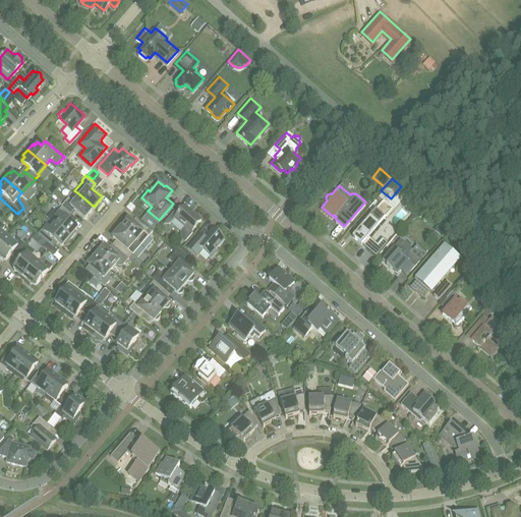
[(85,216),(94,207),(78,193),(73,199),(68,195),(61,203),(62,204),(71,212),(75,207),(85,216)]
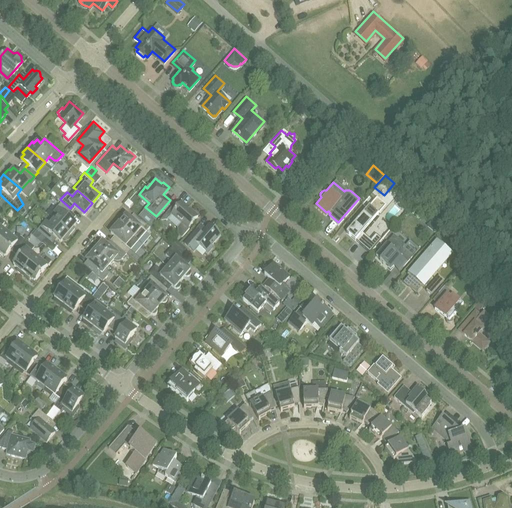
[(377,195),(347,230),(370,250),(382,236),(376,231),(371,237),(363,229),(386,202),(377,195)]
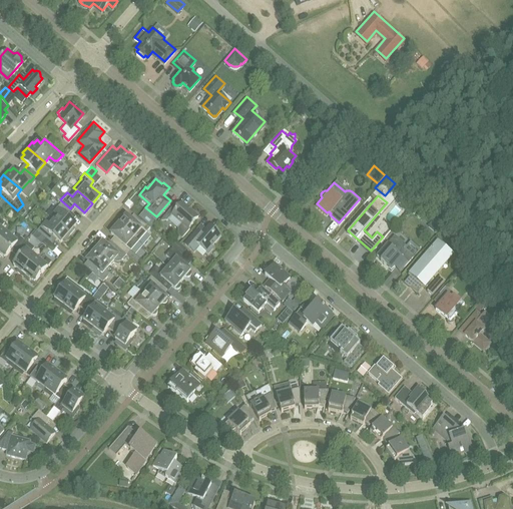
[(179,203),(175,200),(165,211),(169,214),(172,211),(182,220),(178,225),(179,231),(182,234),(190,226),(188,224),(198,213),(182,199),(179,203)]
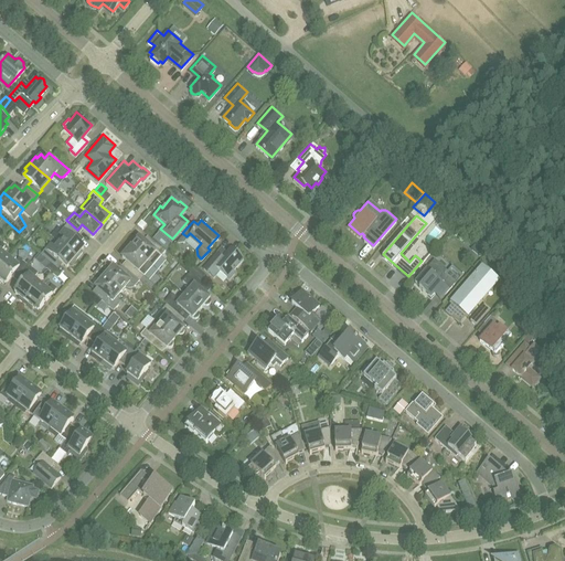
[(56,237),(77,256),(83,250),(82,246),(84,244),(74,235),(78,230),(77,230),(67,221),(63,226),(64,228),(61,232),(56,237)]
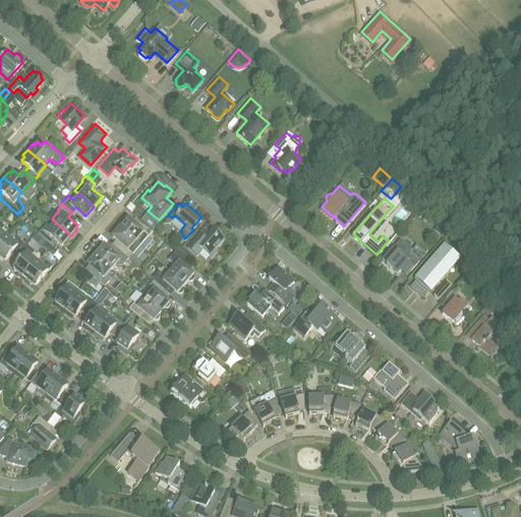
[(140,242),(146,236),(153,228),(142,220),(138,224),(128,216),(127,216),(126,216),(125,216),(124,216),(124,217),(123,217),(123,218),(122,218),(122,219),(122,220),(123,221),(123,222),(121,225),(140,242)]
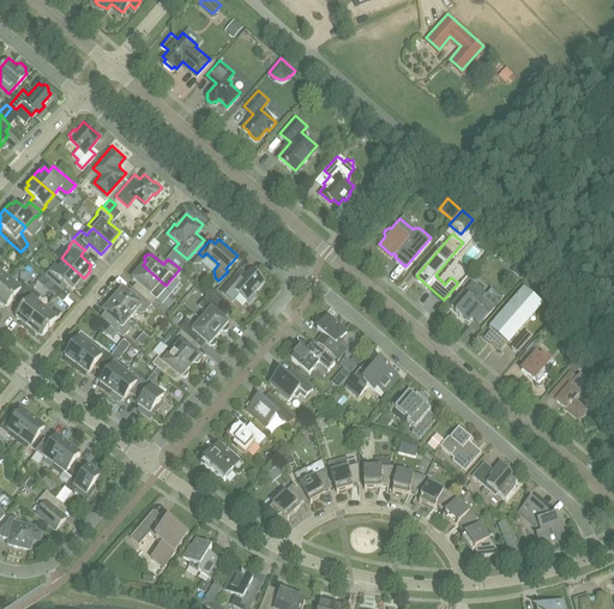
[(56,283),(56,282),(61,277),(72,287),(74,284),(78,284),(84,278),(61,258),(52,269),(49,266),(44,272),(56,283)]
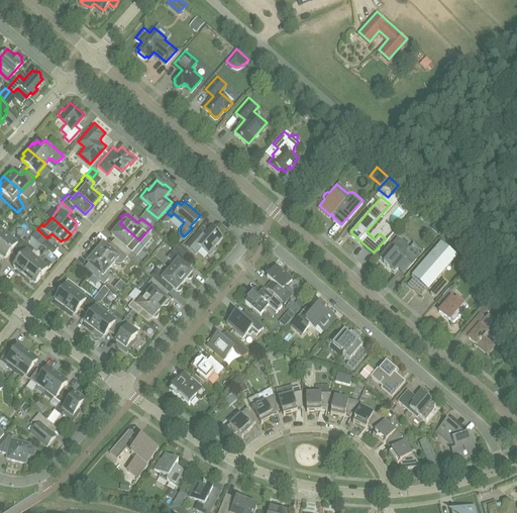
[(444,226),(436,219),(431,224),(440,231),(444,226)]
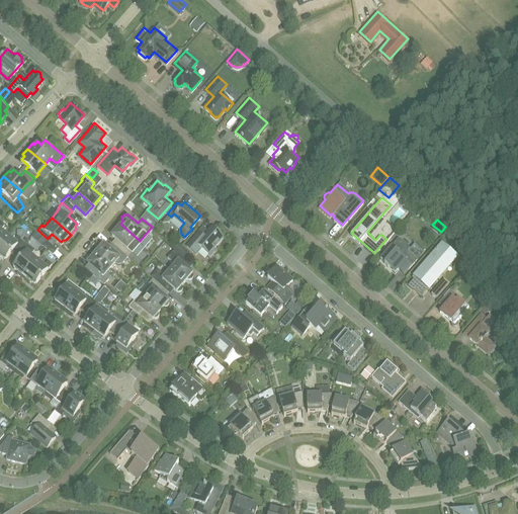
[(128,255),(140,241),(120,224),(117,227),(116,226),(115,226),(114,226),(113,227),(112,228),(112,229),(111,230),(112,231),(112,232),(112,233),(121,241),(117,246),(128,254),(128,255)]
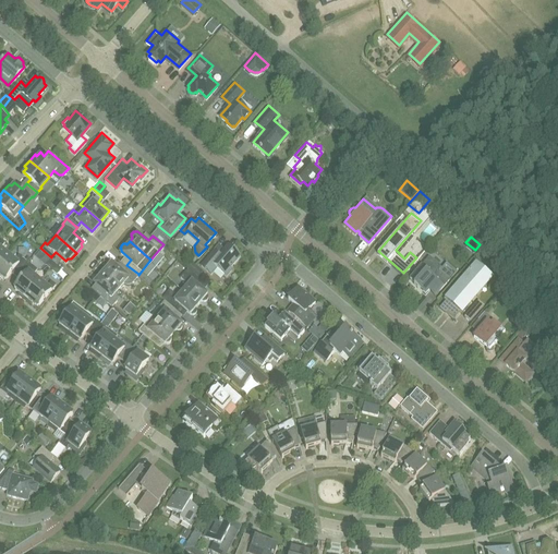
[(201,263),(211,272),(217,265),(227,273),(232,266),(230,265),(241,253),(228,242),(220,251),(218,252),(214,248),(201,263)]
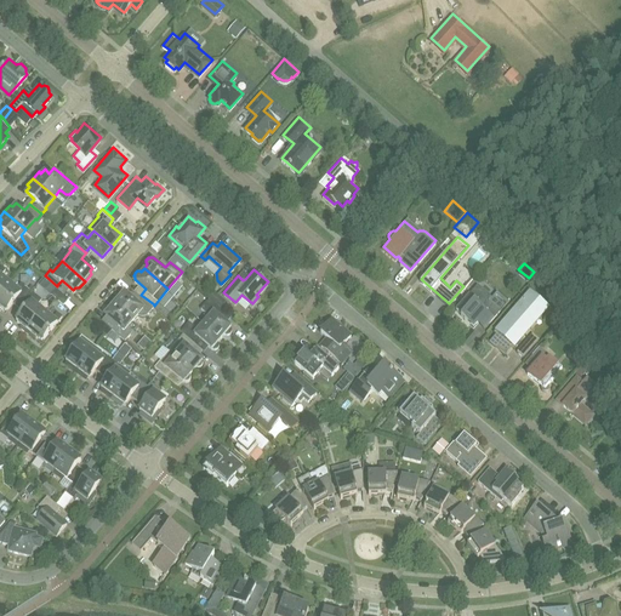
[(20,302),(32,287),(22,279),(17,285),(9,279),(0,289),(0,303),(0,304),(5,308),(15,298),(20,302)]
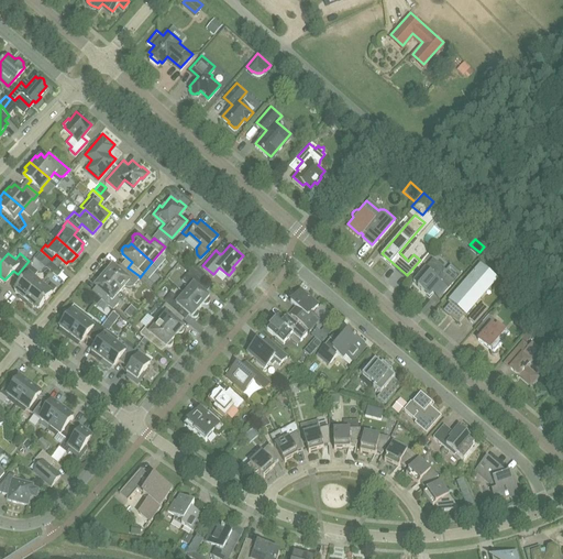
[(52,259),(52,260),(47,264),(57,273),(62,269),(56,254),(52,259)]
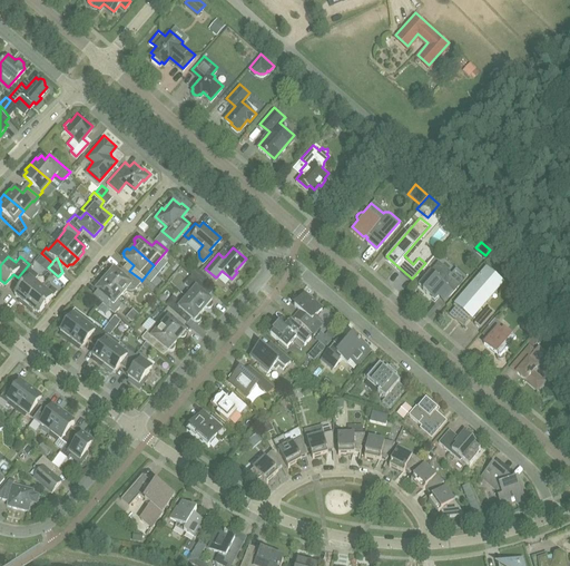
[(459,282),(449,273),(451,271),(439,259),(419,282),(424,286),(423,288),(434,298),(443,288),(450,293),(459,282)]
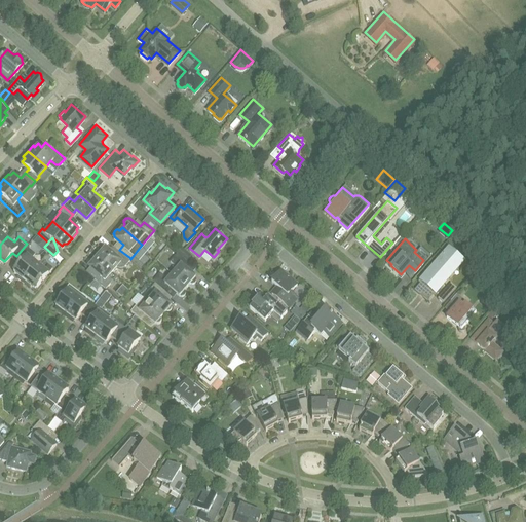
[(180,252),(185,247),(180,243),(176,249),(180,252)]
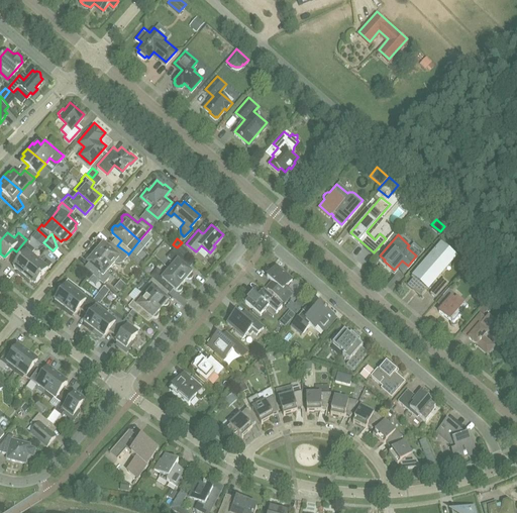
[(22,275),(37,257),(31,251),(34,246),(26,239),(16,251),(20,255),(13,264),(18,268),(16,270),(22,275)]
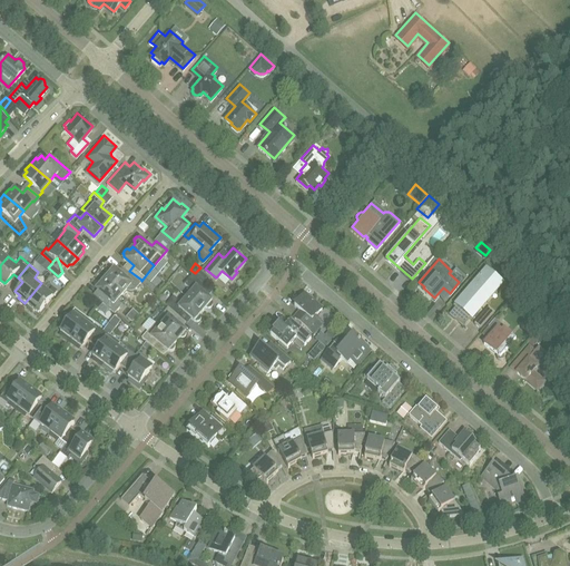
[(141,280),(129,271),(125,266),(120,271),(115,266),(110,272),(109,271),(108,271),(107,271),(106,272),(104,274),(123,291),(127,286),(128,288),(130,289),(133,288),(134,288),(136,286),(141,280)]
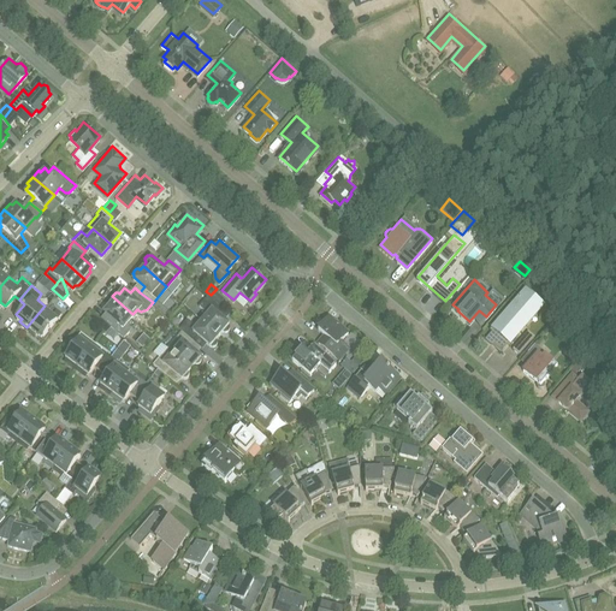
[(542,301),(526,288),(499,318),(498,316),(490,326),(492,328),(486,336),(501,349),(508,342),(509,343),(517,333),(514,330),(517,326),(519,327),(542,301)]
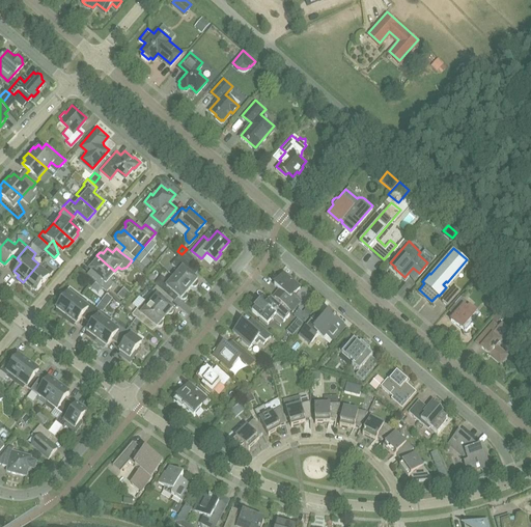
[(182,254),(189,260),(193,254),(187,249),(182,254)]
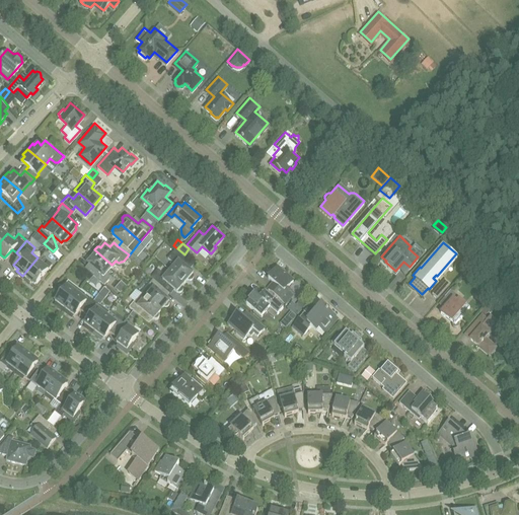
[(168,266),(186,280),(188,277),(190,278),(192,277),(194,275),(194,273),(193,271),(182,262),(187,256),(175,247),(168,255),(173,260),(168,266)]
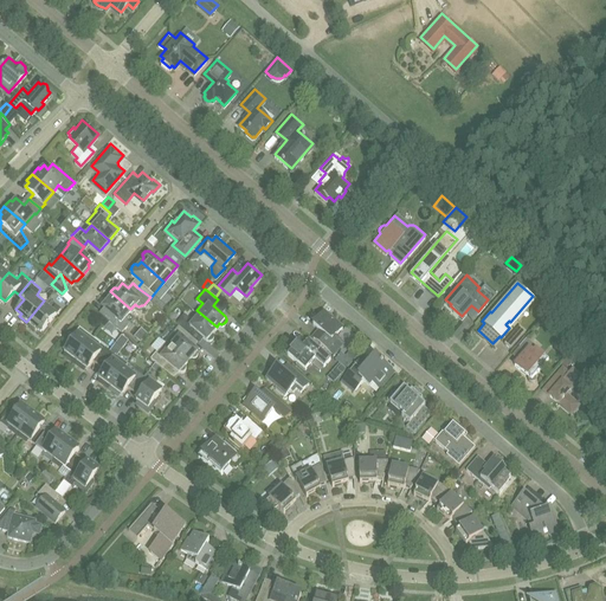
[(127,314),(130,309),(110,291),(108,293),(108,295),(107,296),(108,296),(108,297),(108,298),(109,298),(103,304),(108,309),(108,310),(104,315),(109,318),(122,330),(127,323),(128,322),(129,320),(128,317),(128,315),(127,314)]
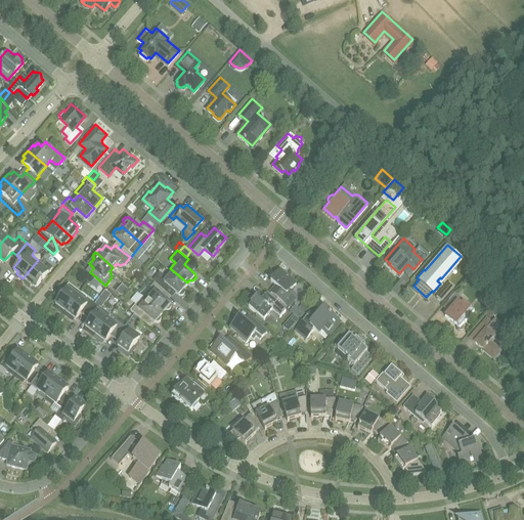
[(38,260),(23,278),(29,284),(31,282),(35,286),(52,264),(48,261),(45,265),(38,260)]
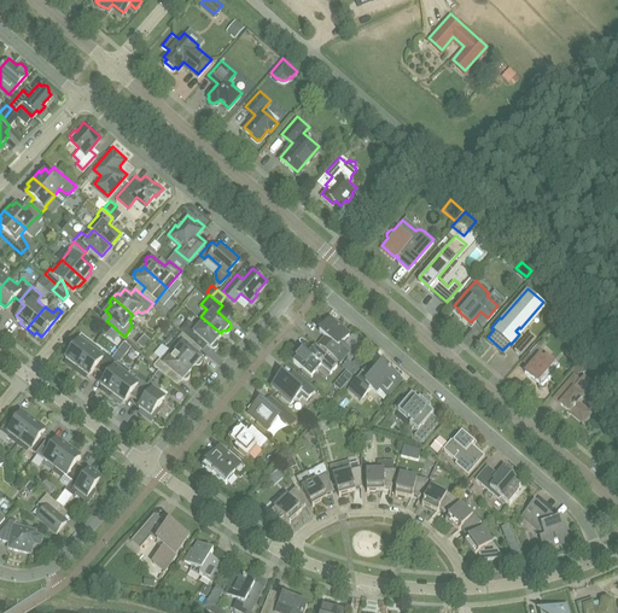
[(318,326),(326,333),(319,340),(340,358),(348,349),(340,343),(350,332),(337,321),(337,316),(333,317),(331,315),(326,320),(321,322),(318,326)]
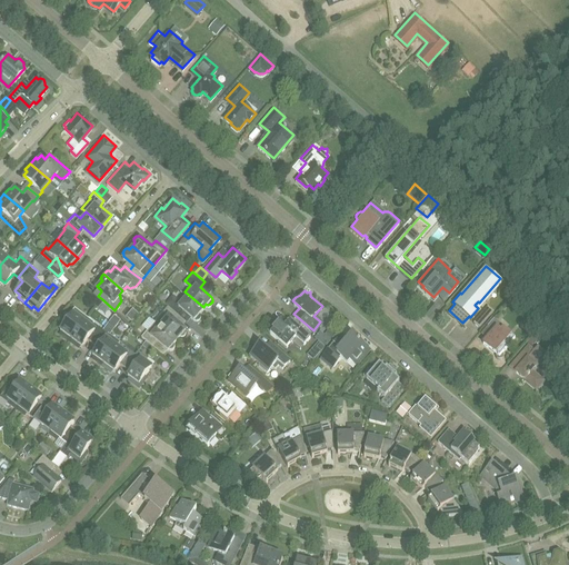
[(102,299),(98,296),(92,291),(88,296),(98,305),(102,299)]
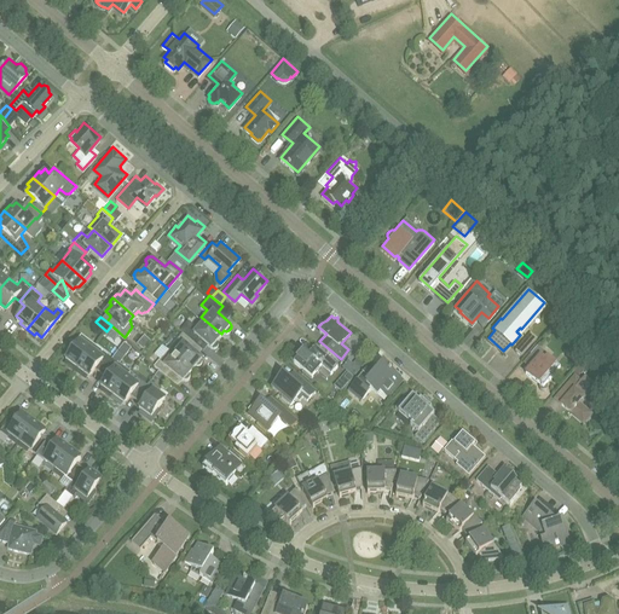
[(218,337),(221,334),(201,317),(195,323),(189,318),(180,328),(183,330),(194,340),(198,334),(212,345),(214,346),(217,345),(218,342),(219,340),(218,337)]
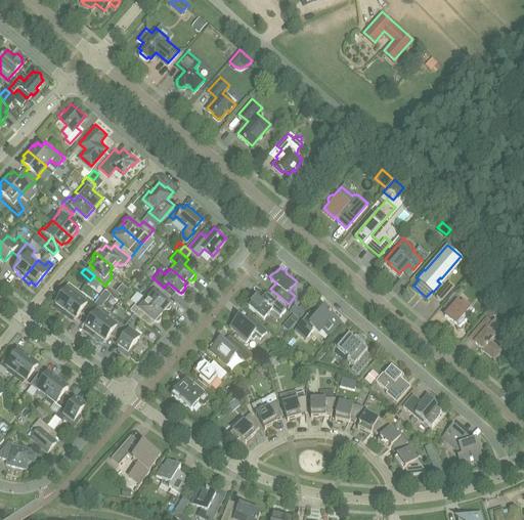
[(449,278),(436,294),(441,299),(454,284),(449,278)]
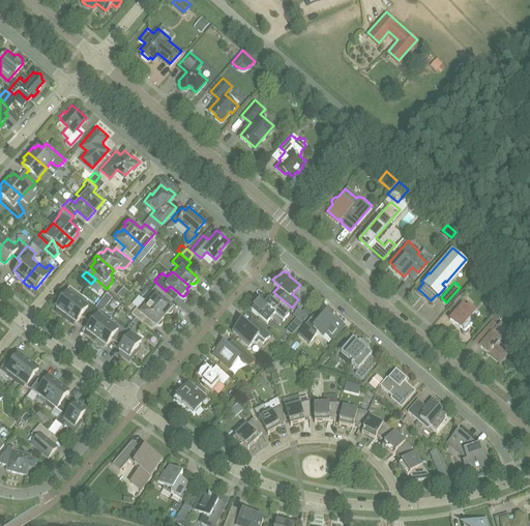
[(167,291),(166,291),(156,283),(144,296),(149,300),(165,314),(168,311),(169,312),(170,312),(171,311),(172,311),(172,310),(173,310),(173,309),(173,308),(173,307),(173,305),(172,305),(173,304),(163,296),(167,291)]
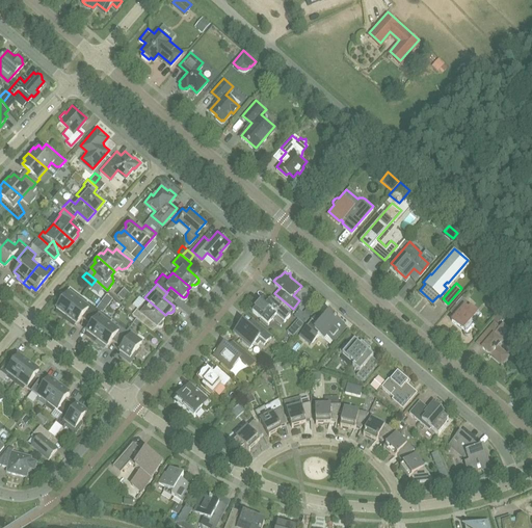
[(65,316),(82,293),(70,285),(67,289),(68,290),(56,306),(58,308),(57,310),(65,316)]
